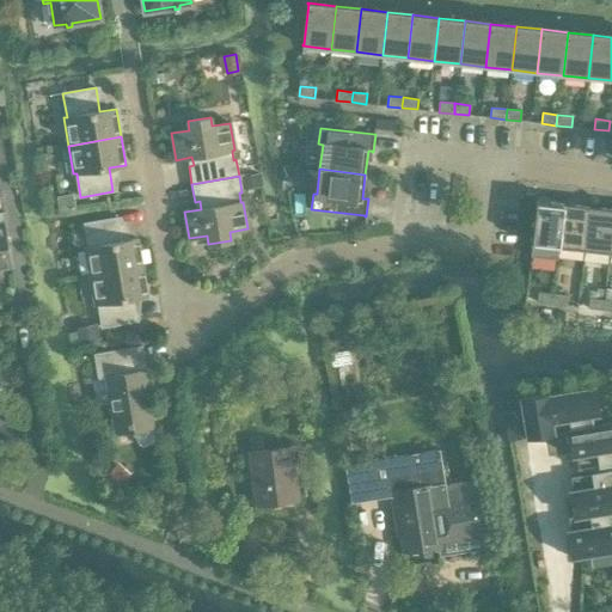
[(558,258),(560,246),(564,203),(536,200),(536,202),(537,202),(532,243),(531,242),(531,244),(532,244),(531,256),(558,258)]
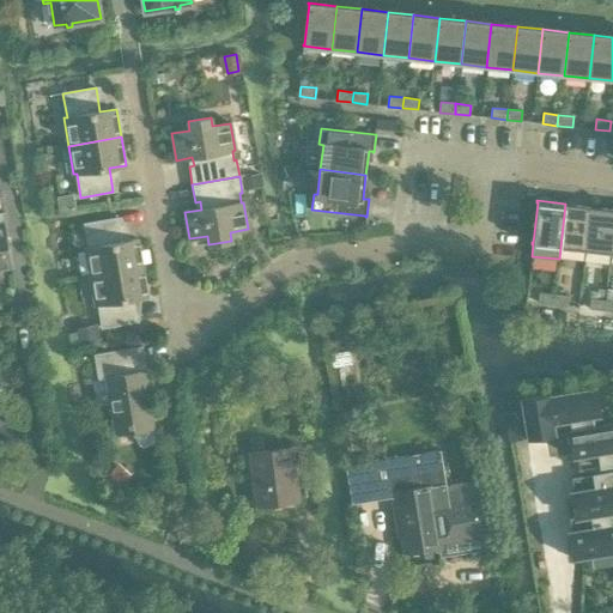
[(560,247),(586,250),(590,207),(565,204),(560,247)]
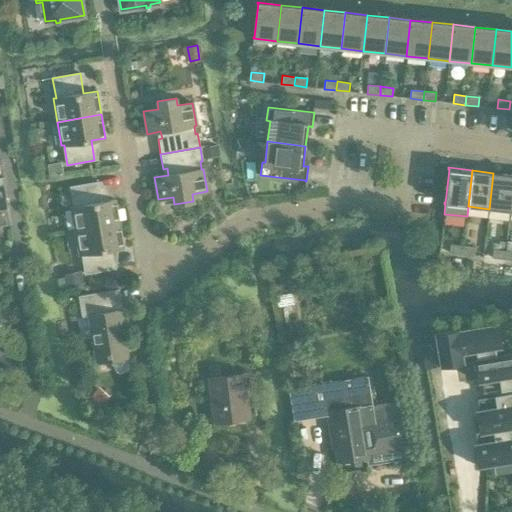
[(489,209),(511,211),(511,198),(511,174),(493,173),(489,209)]
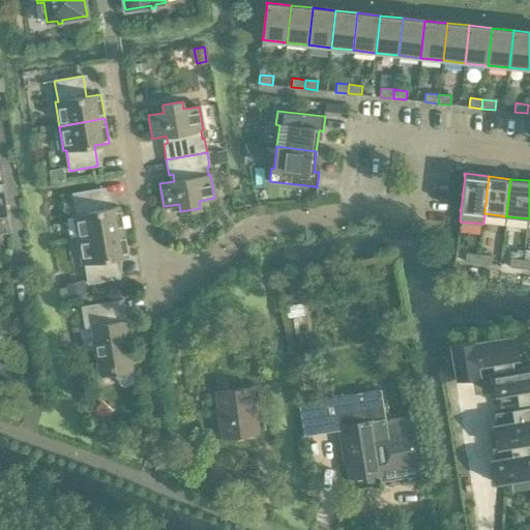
[(0,233),(10,231),(3,183),(0,183),(0,233)]
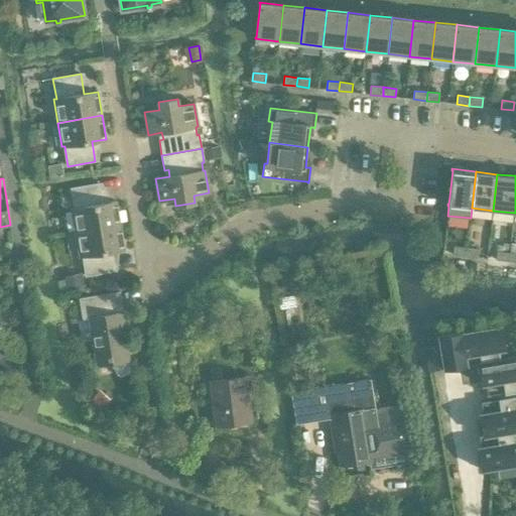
[(73,209),(77,232),(120,225),(116,201),(102,204),(99,183),(72,188),(75,208),(73,209)]
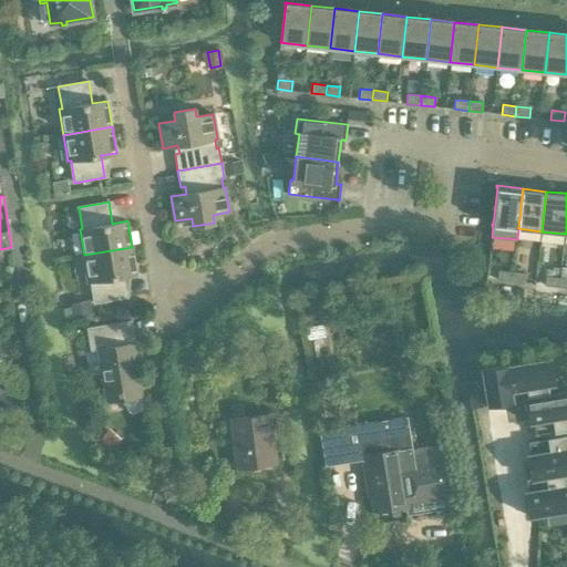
[(132,247),(84,255),(88,281),(91,281),(94,302),(125,298),(121,276),(136,274),(132,247)]
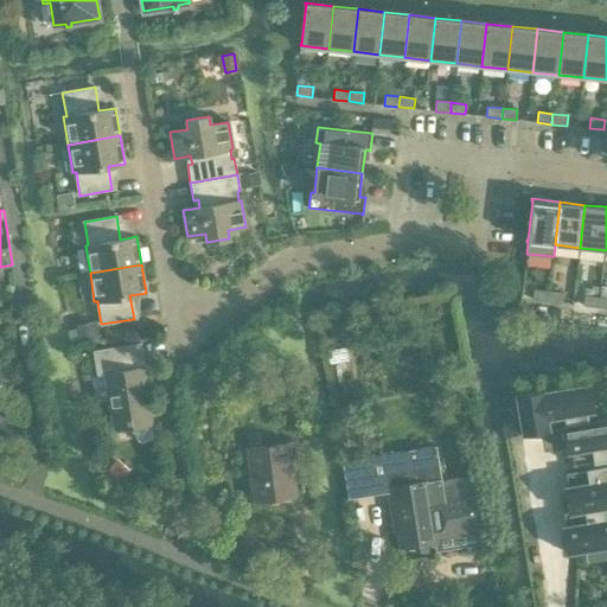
[(534,299),(549,301),(550,291),(535,288),(534,299)]
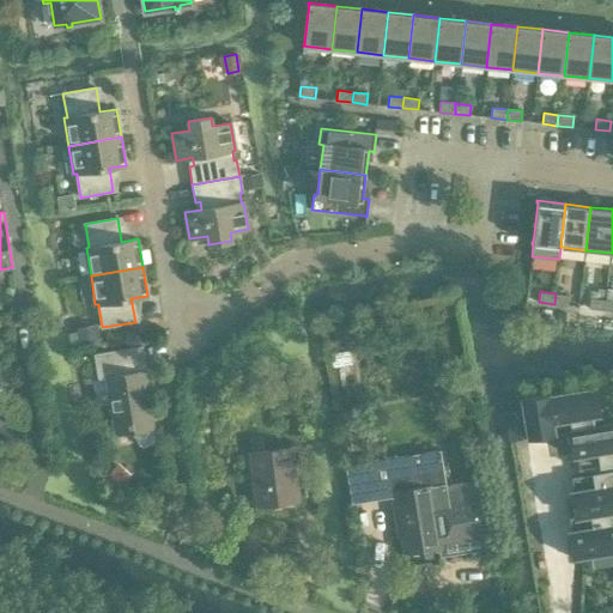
[(569,305),(570,295),(556,293),(554,304),(569,305)]
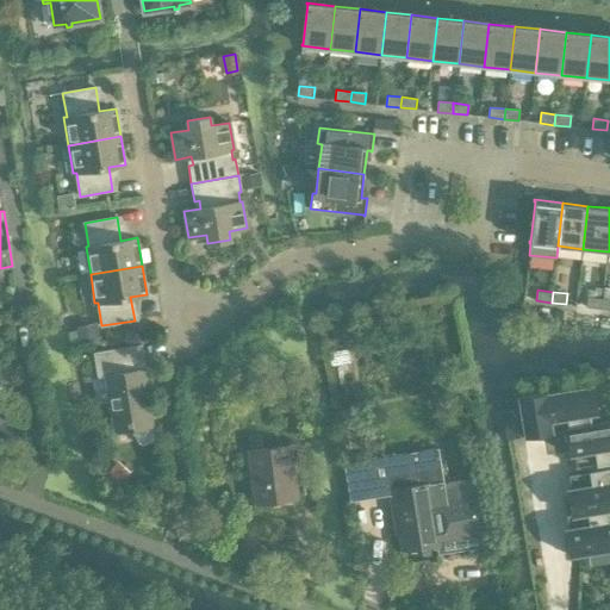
[(587,306),(602,309),(603,298),(589,296),(587,306)]
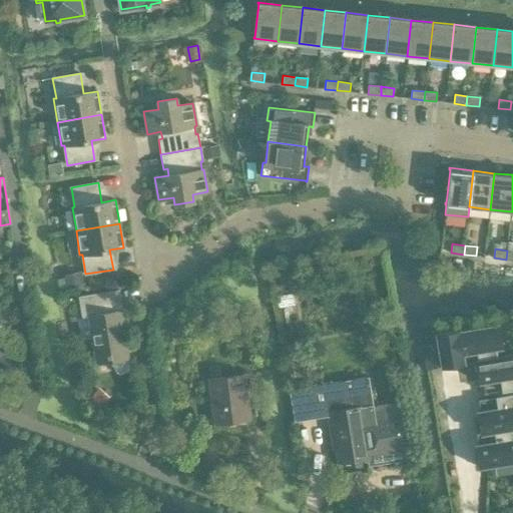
[(79,297),(82,318),(88,317),(95,359),(107,357),(111,366),(112,365),(116,372),(118,374),(121,374),(127,371),(129,369),(129,366),(126,359),(128,358),(124,334),(125,333),(122,324),(120,311),(122,311),(118,290),(79,297)]
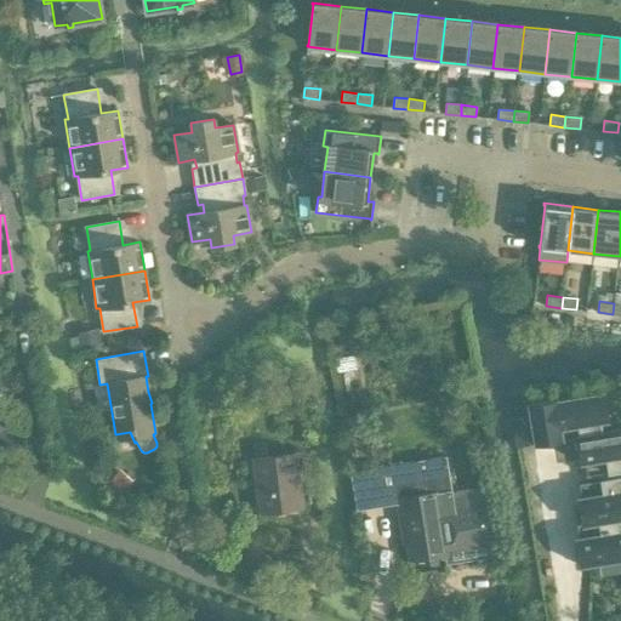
[(529,411),(535,445),(576,438),(576,437),(610,432),(610,431),(604,393),(557,402),(556,400),(529,405),(529,411)]
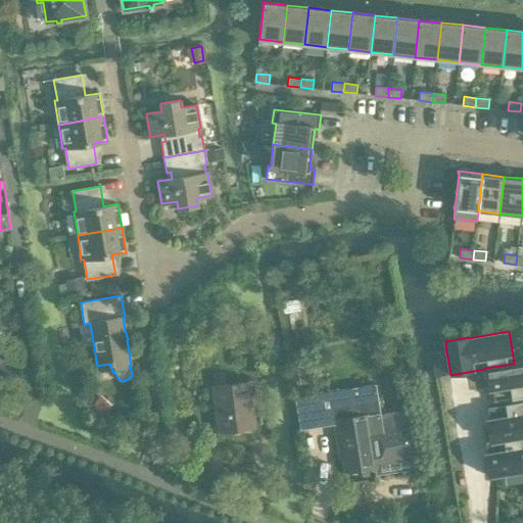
[(485,369),(489,390),(492,390),(494,401),(522,396),(522,361),(514,363),(514,364),(485,368),(485,369)]
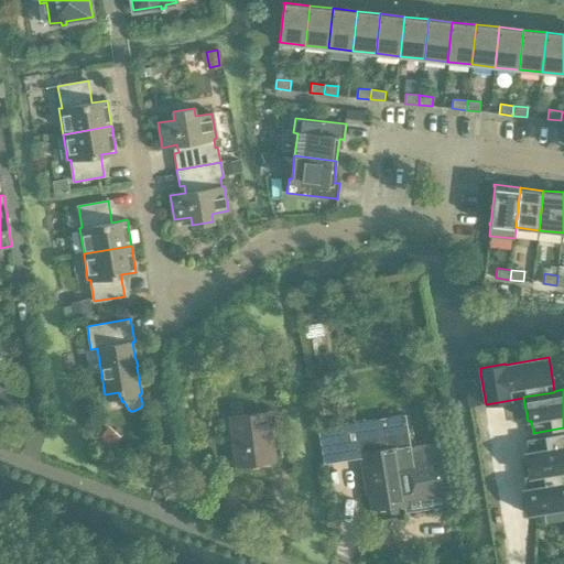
[(269,411),(231,415),(238,465),(275,459),(269,411)]
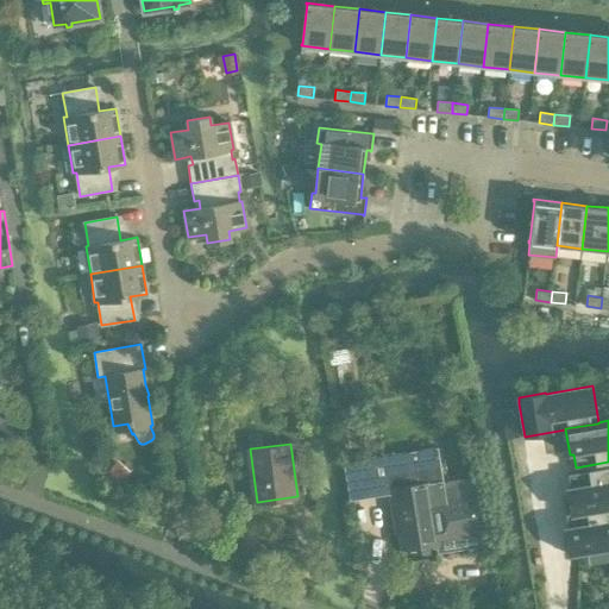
[(394,488),(403,548),(439,542),(438,538),(487,529),(481,494),(446,500),(438,446),(371,458),(371,462),(358,464),(363,494),(394,488)]
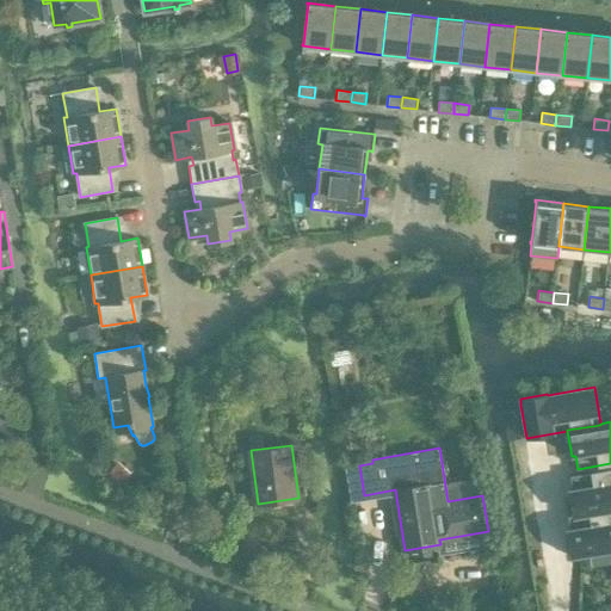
[(572,489),(568,491),(573,516),(610,510),(610,469),(579,475),(569,476),(572,489)]
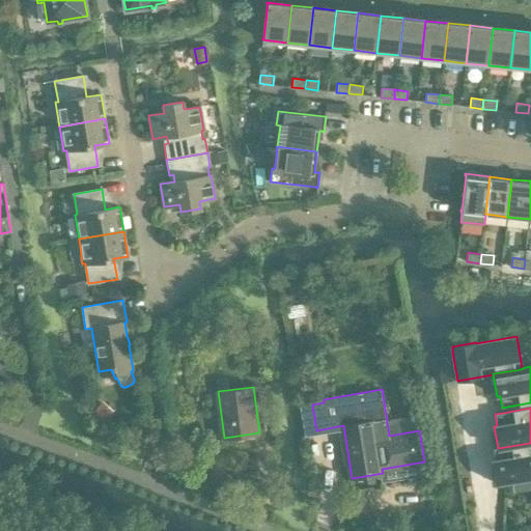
[(495,460),(492,462),(496,484),(530,478),(530,443),(498,448),(494,449),(495,460)]
